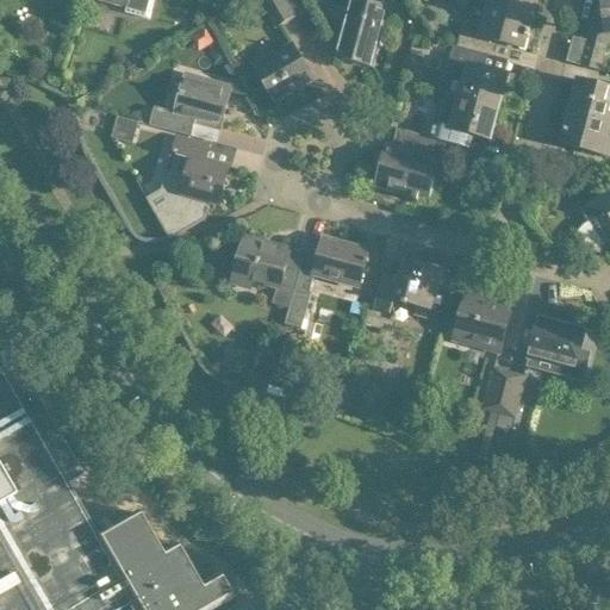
[(154,0),(99,0),(125,7),(124,13),(150,20),(156,0),(154,0)]
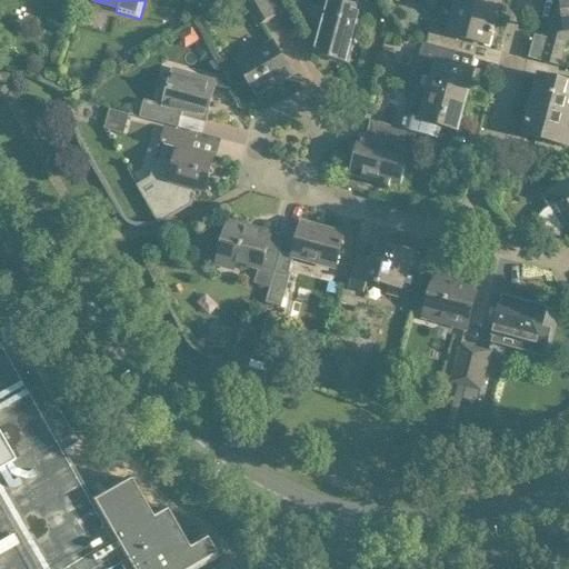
[(277,16),(267,0),(241,0),(257,27),(277,17),(277,16)]
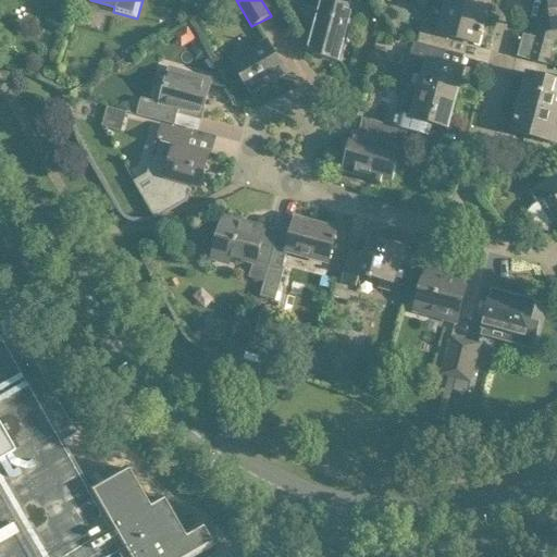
[(261,0),(271,15),(284,9),(279,0),(261,0)]
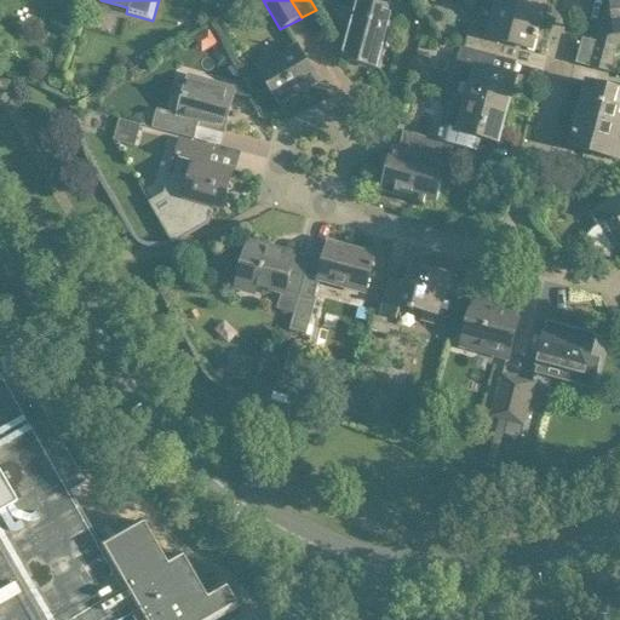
[(380,70),(392,23),(390,23),(392,13),(386,12),(389,5),(369,0),(354,0),(339,59),(380,70)]
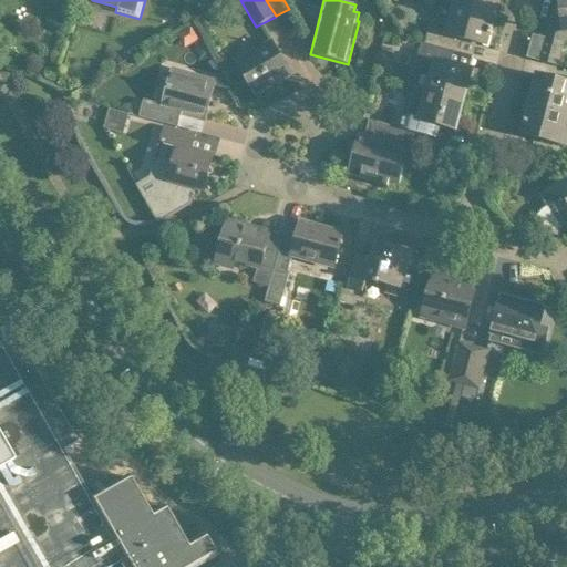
[(456,0),(455,7),(496,18),(500,0),(456,0)]
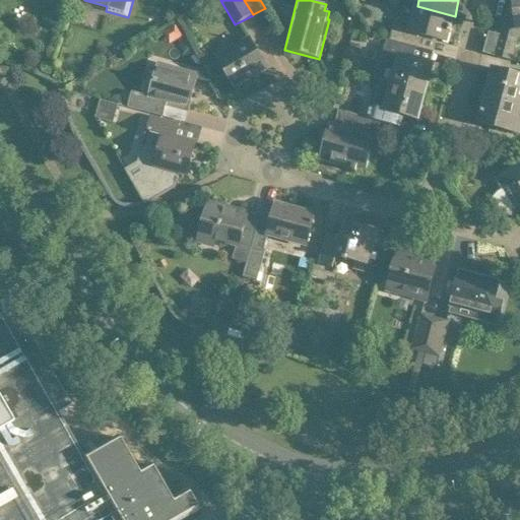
[(508,16),(503,31),(518,30),(519,29),(519,0),(514,0),(515,7),(515,15),(508,16)]
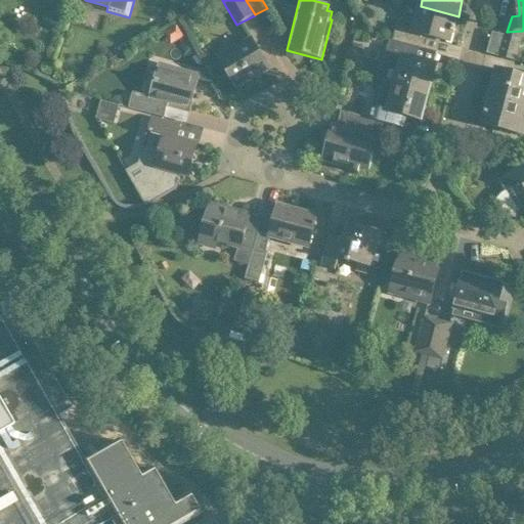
[(393,41),(416,47),(419,48),(420,49),(420,48),(422,48),(425,36),(451,43),(453,34),(454,34),(456,28),(455,28),(459,16),(421,6),(417,20),(399,16),(393,41)]
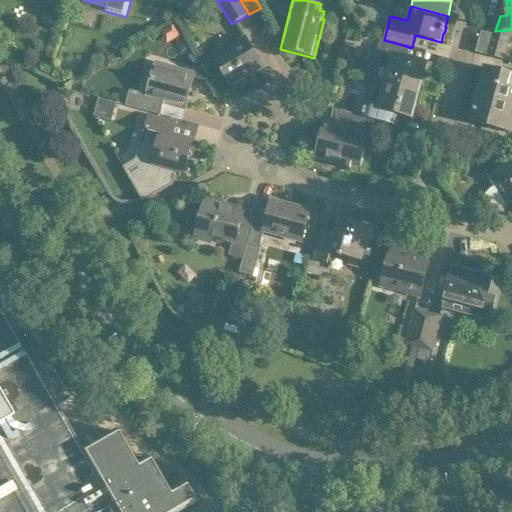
[(482,31),(476,52),(486,55),(489,56),(494,35),(482,31)]
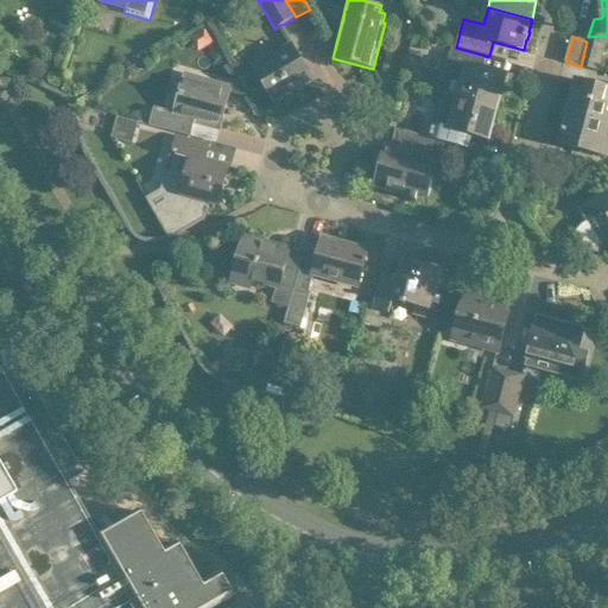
[(445,76),(463,81),(458,97),(498,108),(507,76),(479,68),(482,55),(456,48),(453,46),(445,76)]
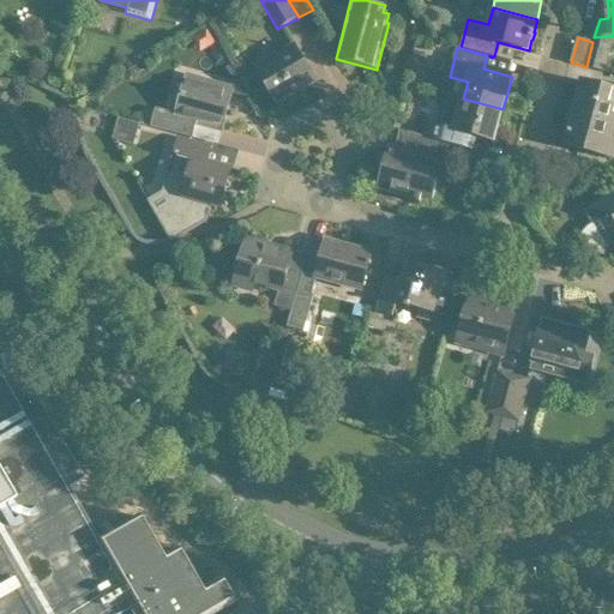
[(277,102),(314,80),(295,48),(247,74),(258,92),(269,86),(277,102)]
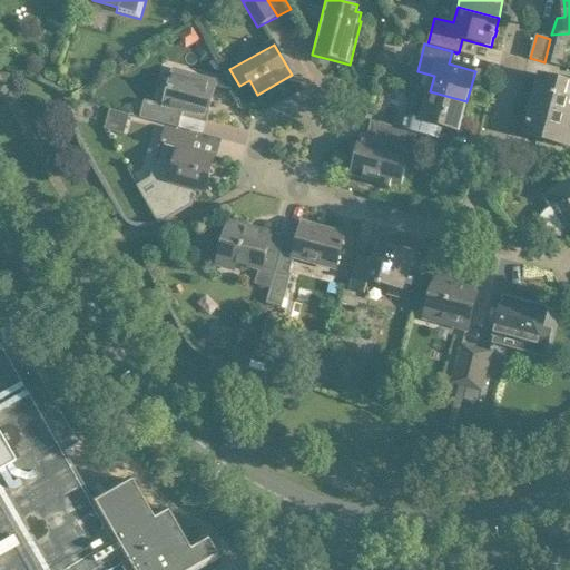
[(141,118),(157,123),(178,128),(182,116),(206,123),(212,100),(207,99),(212,80),(190,75),(174,70),(168,90),(172,90),(167,107),(146,100),(141,118)]
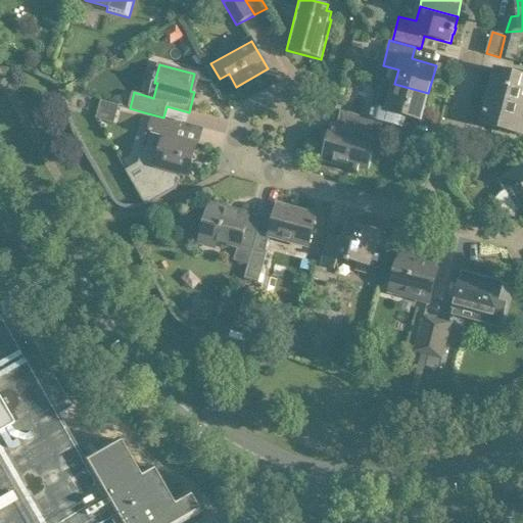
[(495,68),(488,96),(522,104),(522,76),(516,75),(495,68)]
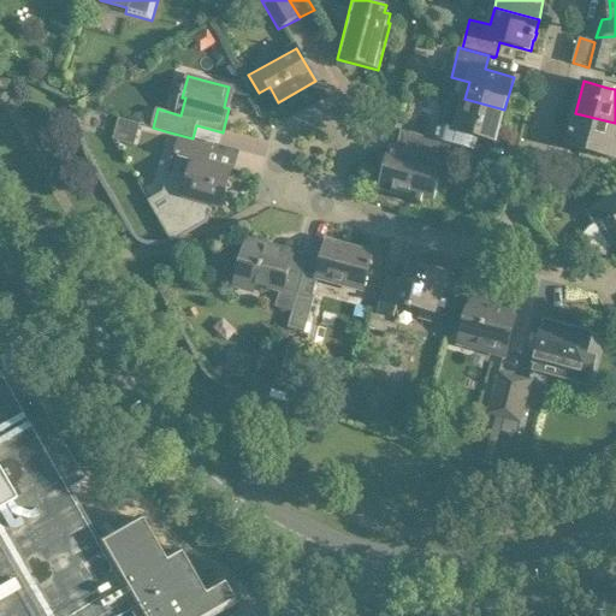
[(442,111),(433,141),(450,144),(450,146),(469,150),(477,152),(479,138),(496,142),(504,110),(465,99),(451,95),(446,112),(442,111)]
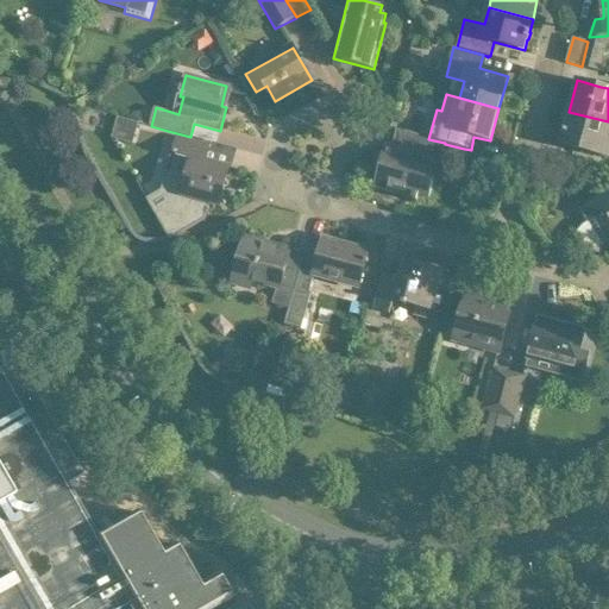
[(608,133),(608,121),(569,112),(560,144),(608,157),(608,140),(608,133)]
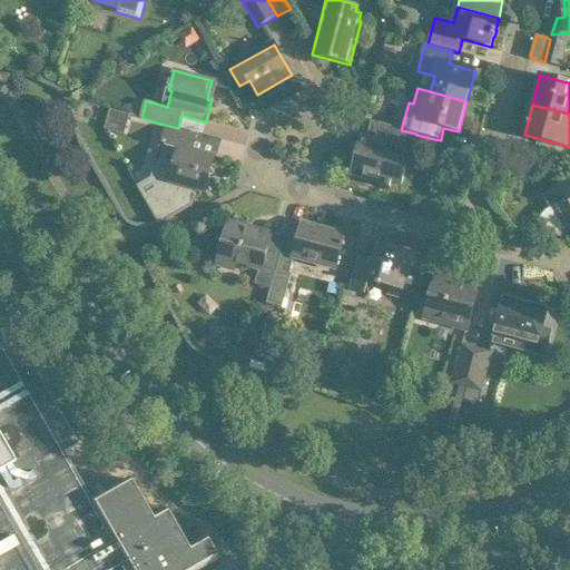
[(110,109),(105,130),(126,135),(131,115),(110,109)]
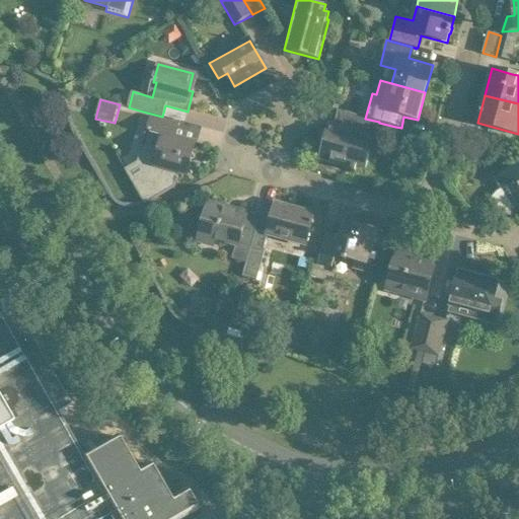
[(341,127),(335,125),(328,124),(318,160),(352,169),(352,171),(356,172),(357,166),(367,169),(379,123),(379,122),(365,119),(345,113),(341,127)]
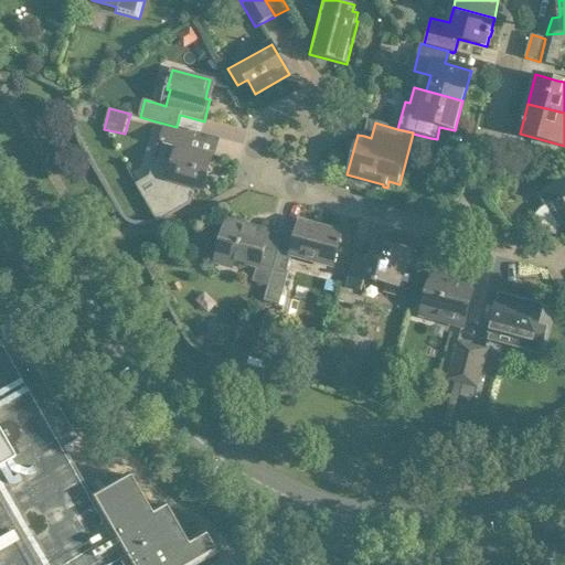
[(166,128),(152,176),(163,179),(160,191),(145,200),(158,223),(191,204),(195,188),(204,190),(213,156),(190,150),(194,136),(166,128)]
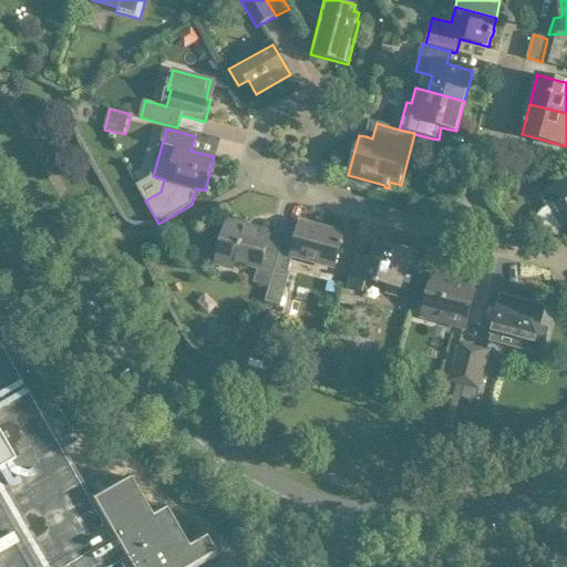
[(557,236),(559,228),(566,224),(566,178),(545,192),(552,204),(542,209),(539,213),(536,215),(534,218),(532,223),(531,229),(557,236)]
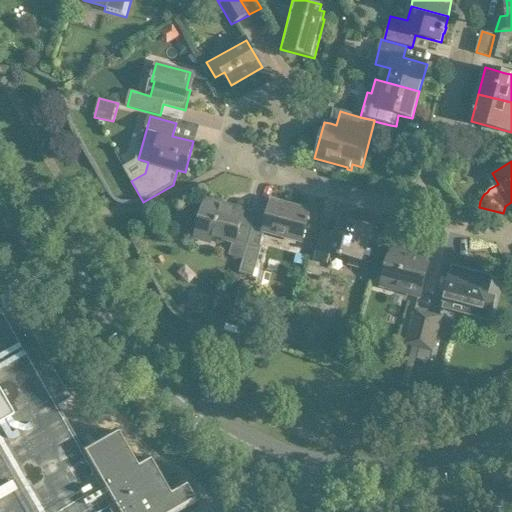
[(206,200),(197,232),(214,237),(233,242),(230,255),(244,259),(248,244),(249,241),(253,226),(254,222),(253,222),(251,228),(240,225),(245,210),(243,209),(242,211),(223,206),(224,204),(206,200)]
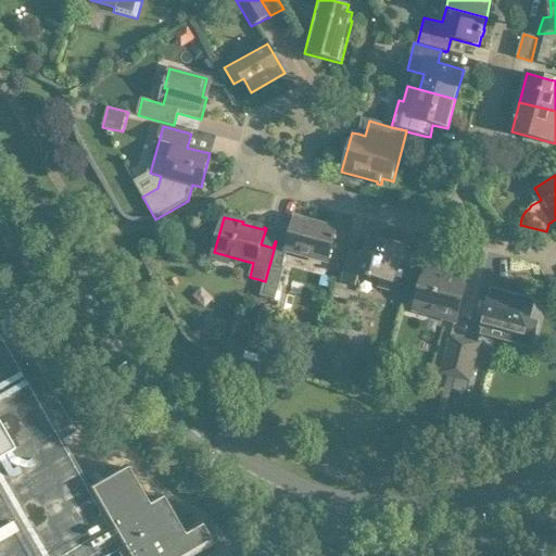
[(290,239),(287,249),(286,251),(328,263),(335,241),(337,241),(337,238),(335,238),(337,229),(295,218),(290,239)]
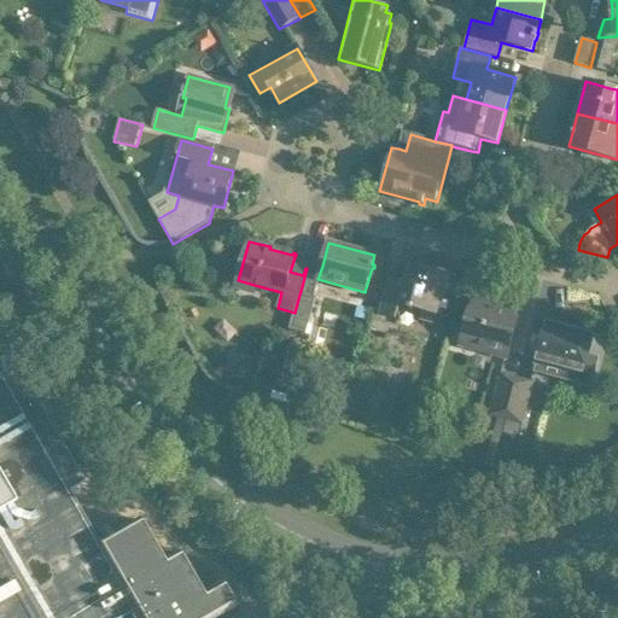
[(423,321),(442,326),(444,316),(438,314),(449,274),(409,264),(403,283),(389,279),(382,302),(379,314),(396,319),(400,305),(425,312),(423,321)]
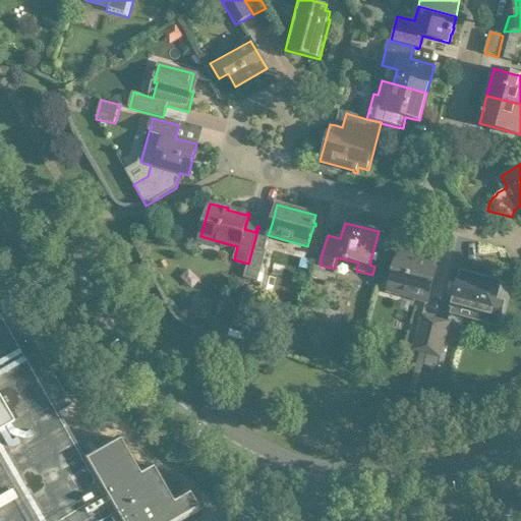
[(252,248),(248,264),(244,278),(258,282),(266,251),(252,248)]
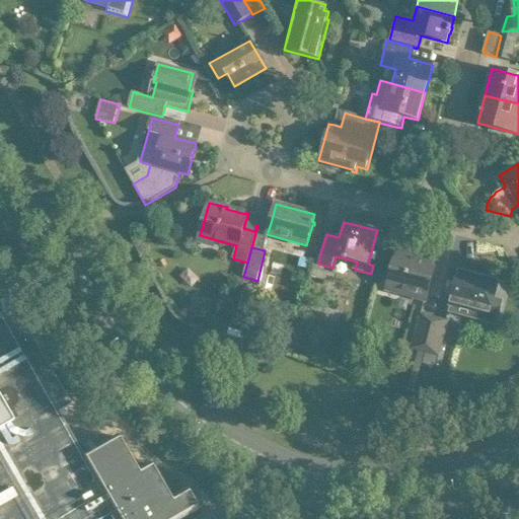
[(387,289),(388,290),(389,288),(417,295),(416,297),(427,300),(436,264),(396,252),(387,289)]
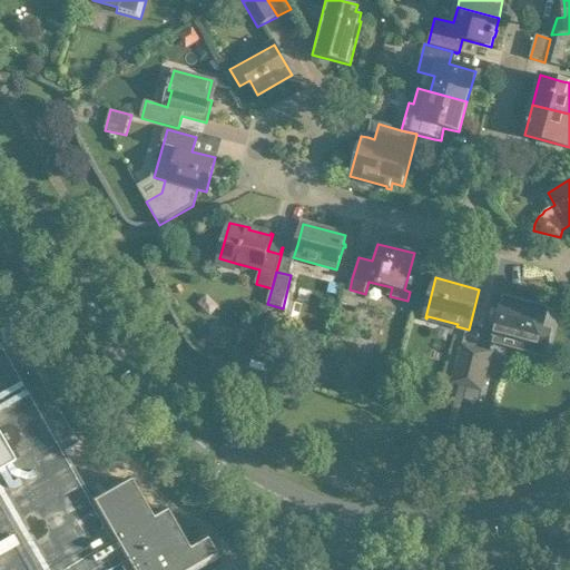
[(504,296),(494,335),(492,344),(519,351),(519,349),(544,356),(551,333),(552,333),(552,332),(542,328),(548,307),(547,307),(546,308),(520,302),(520,301),(504,296)]
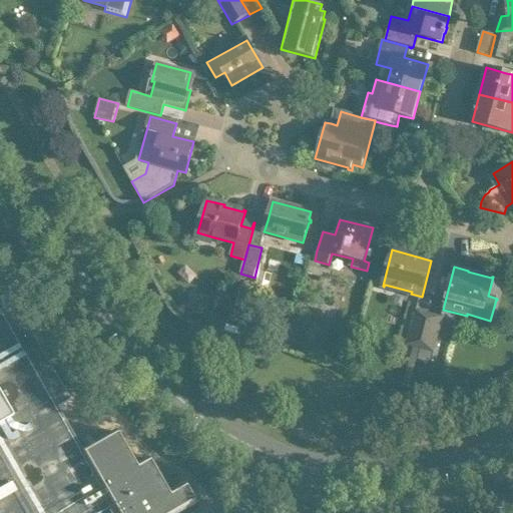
[(249,288),(240,286),(235,306),(244,308),(249,288)]
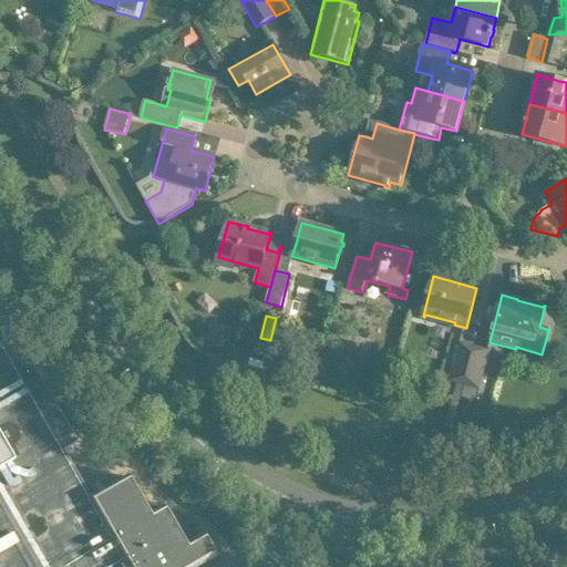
[(109,487),(89,498),(62,452),(75,443),(13,336),(0,343),(0,566),(146,566),(153,563),(109,487)]
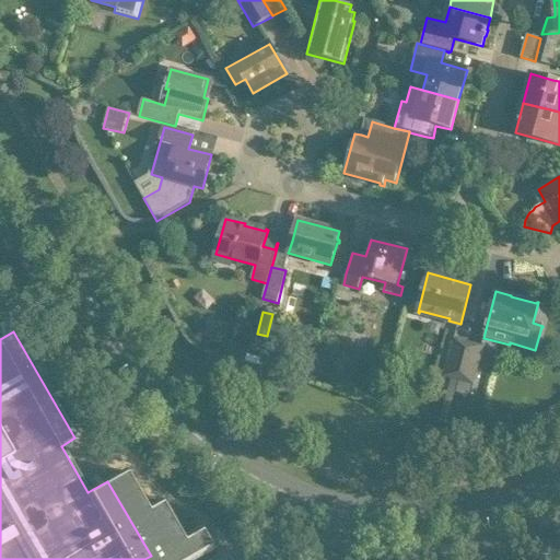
[(443,376),(458,381),(468,342),(453,338),(443,376)]
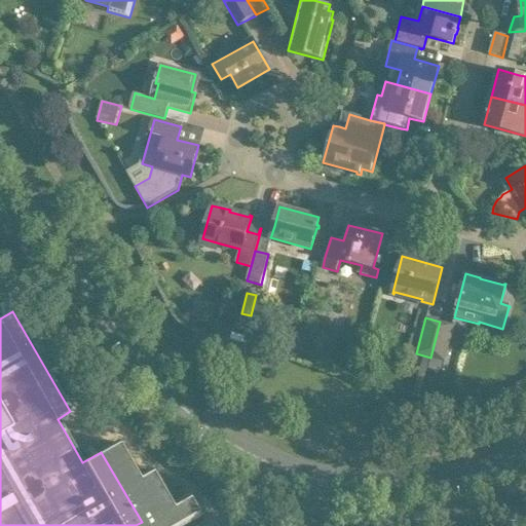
[(454,325),(440,322),(430,358),(445,361),(454,325)]
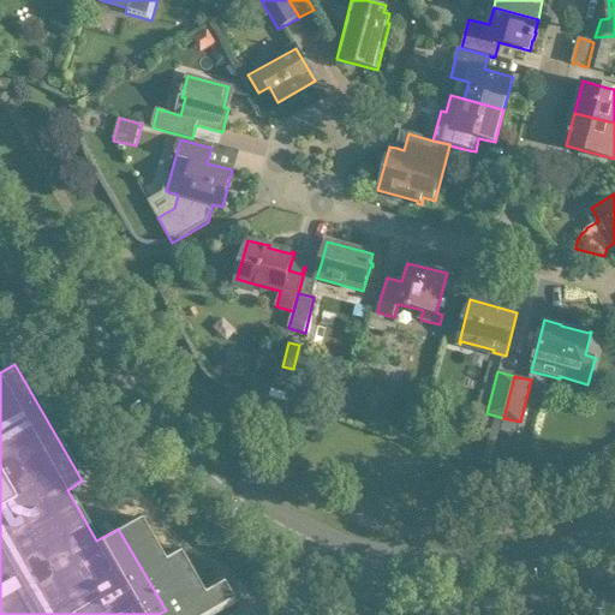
[(118,529),(166,610),(159,614),(214,614),(233,604),(220,581),(201,592),(177,550),(162,559),(138,518),(118,529)]
